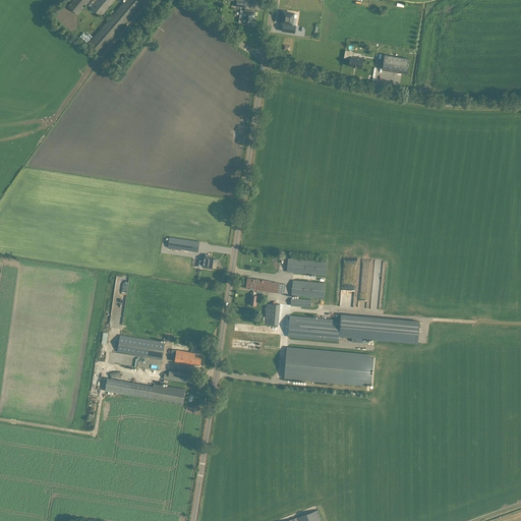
[(72,0),(67,6),(77,14),(85,4),(101,16),(114,0),(72,0)]
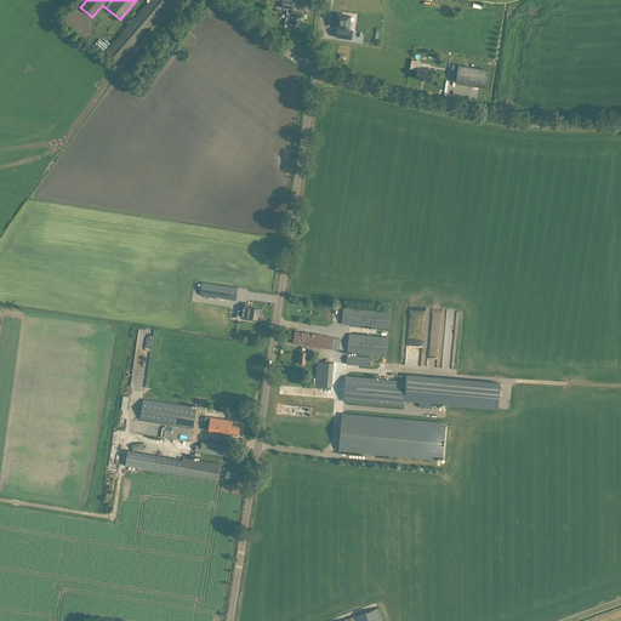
[(165,0),(149,0),(104,52),(119,64),(170,5),(165,0)]
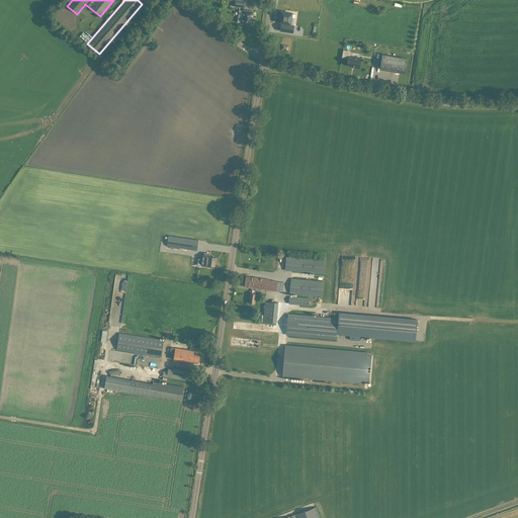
[(300,0),(300,5),(316,8),(317,0),(300,0)]
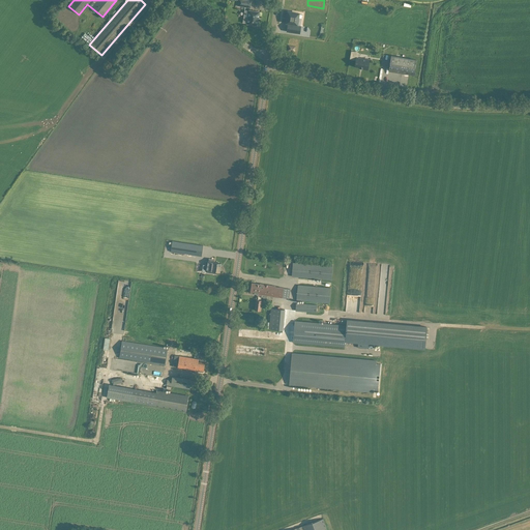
[(247,24),(253,25),(253,26),(256,26),(256,25),(257,25),(259,11),(248,10),(244,10),(243,23),(247,23),(247,24)]
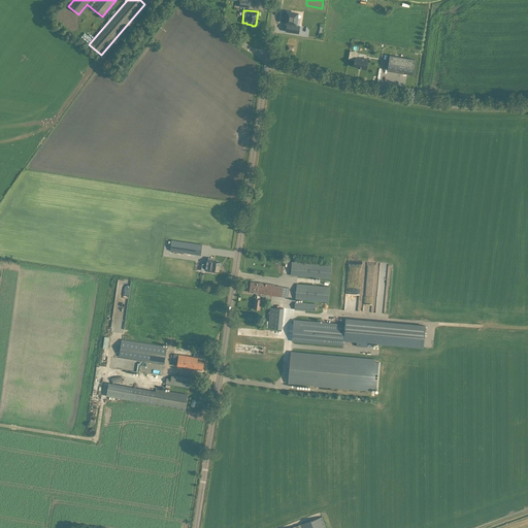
[(300,27),(296,26),(298,14),(288,12),(286,23),(292,24),(291,28),(290,28),(289,32),(298,34),(299,30),(300,27)]
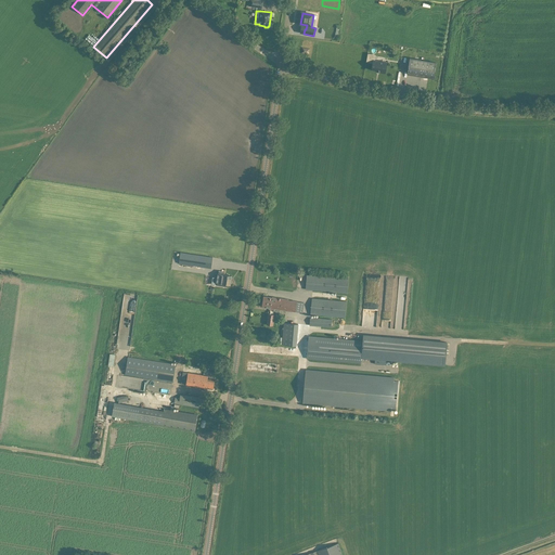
[(410,57),(407,74),(434,79),(437,63),(410,57)]
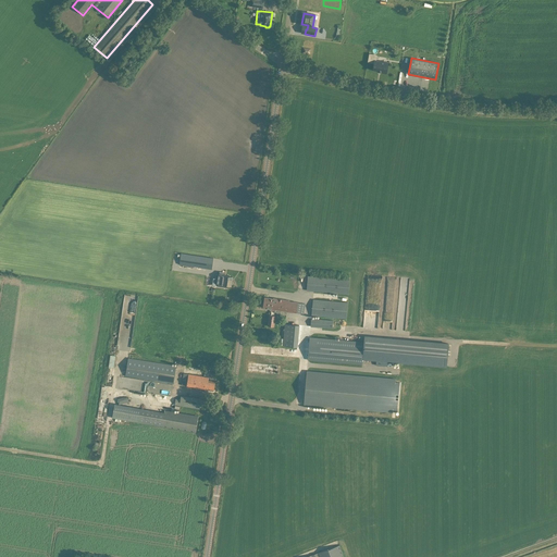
[(124,59),(114,60),(115,67),(125,66),(124,59)]
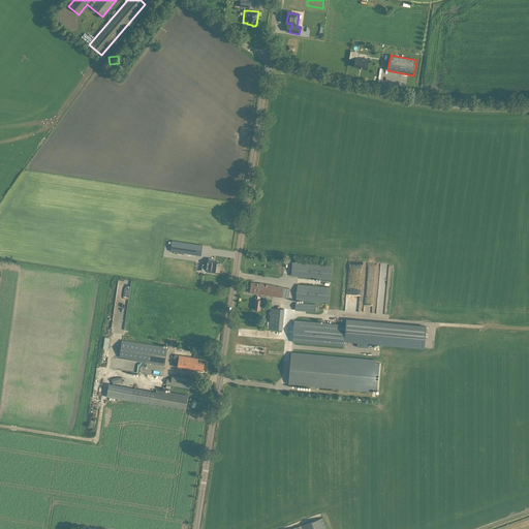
[(367,69),(369,60),(355,57),(354,66),(360,67),(359,68),(367,69)]
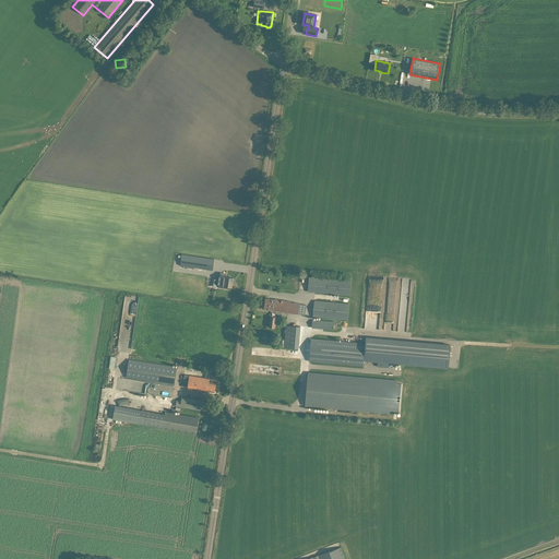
[(181,254),(180,265),(212,270),(214,259),(181,254)]
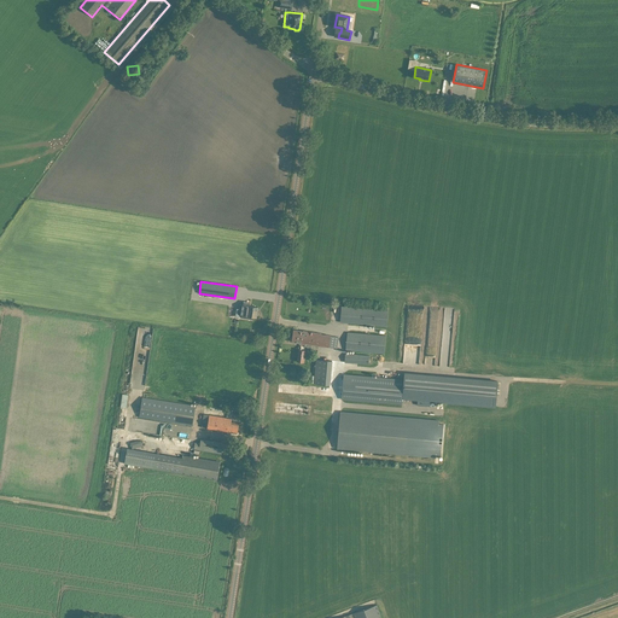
[(257,312),(257,307),(249,305),(250,303),(243,302),(240,318),(248,319),(249,315),(256,316),(256,315),(258,315),(258,313),(257,312)]
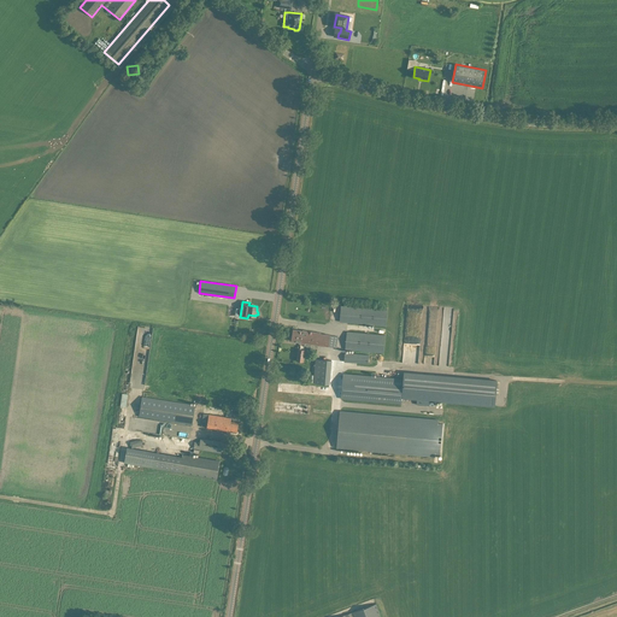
[(341,306),(339,322),(386,327),(387,310),(341,306)]
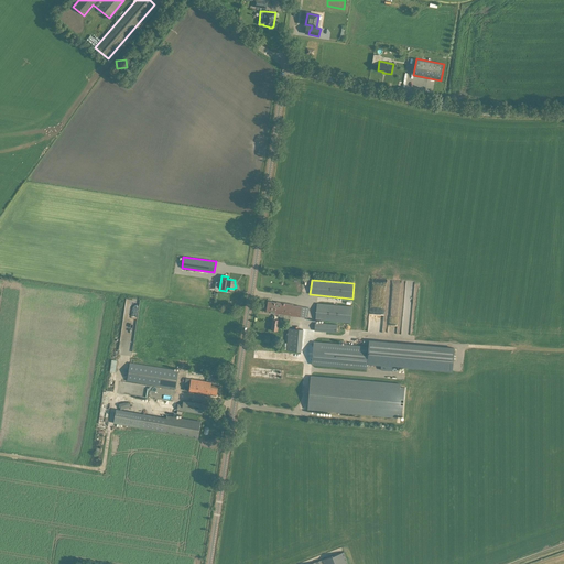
[(279,314),(300,317),(302,306),(302,305),(293,304),(282,303),(277,302),(268,301),(266,311),(273,313),(273,314),(279,315),(279,314)]
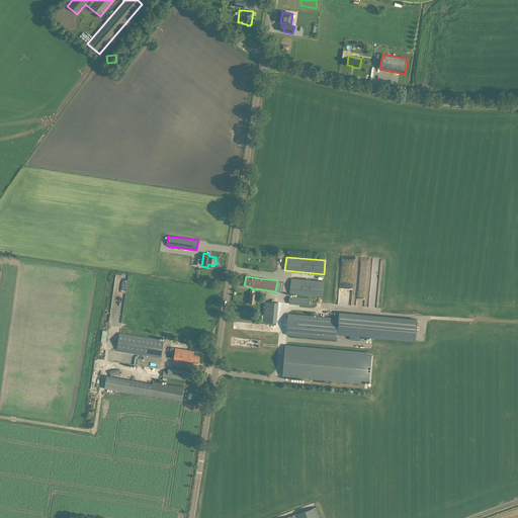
[(322,296),(323,281),(290,278),(289,293),(322,296)]
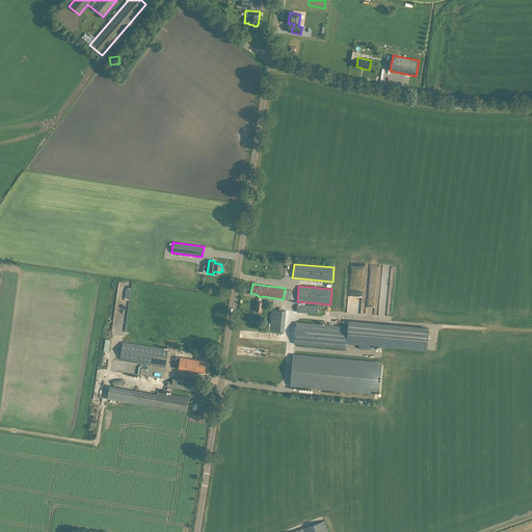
[(318,307),(297,304),(296,312),(317,314),(318,307)]
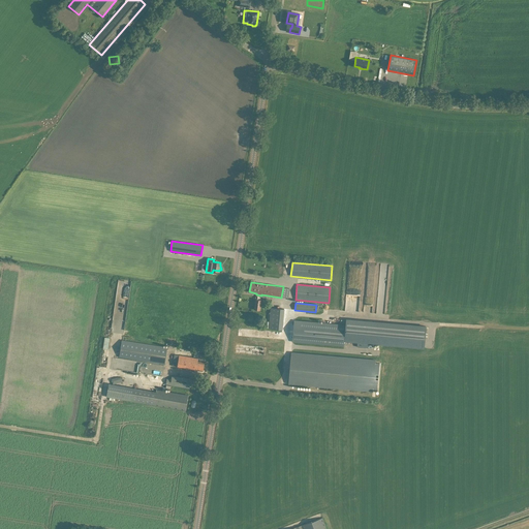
[(271,308),(269,324),(267,324),(267,328),(269,328),(269,329),(282,330),(284,309),(271,308)]
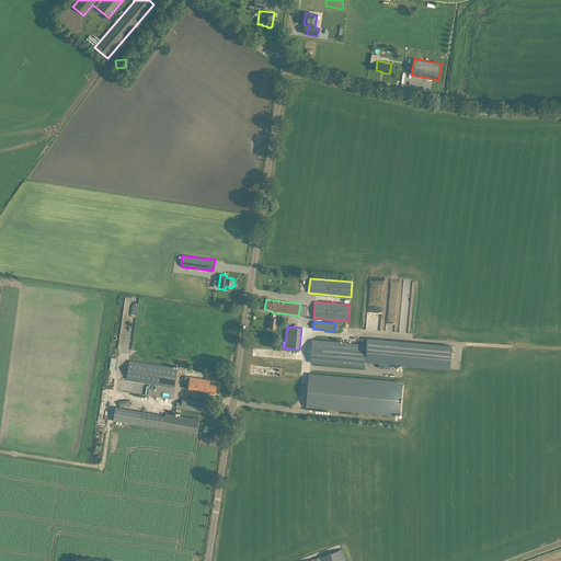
[(366,345),(311,340),(310,363),(365,367),(365,362),(379,363),(379,368),(390,369),(391,364),(450,369),(453,345),(367,338),(367,342),(366,345)]
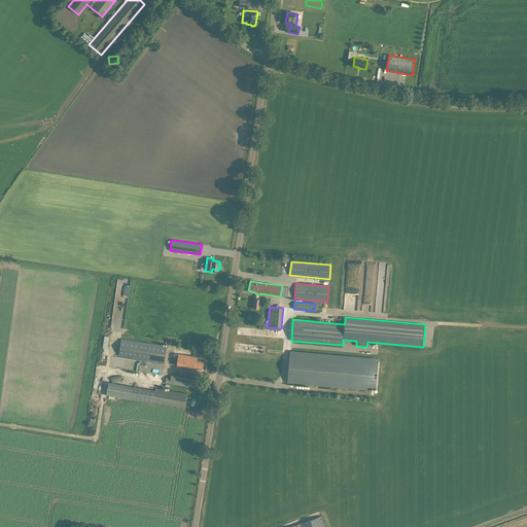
[(118,356),(164,363),(167,346),(121,339),(118,356)]
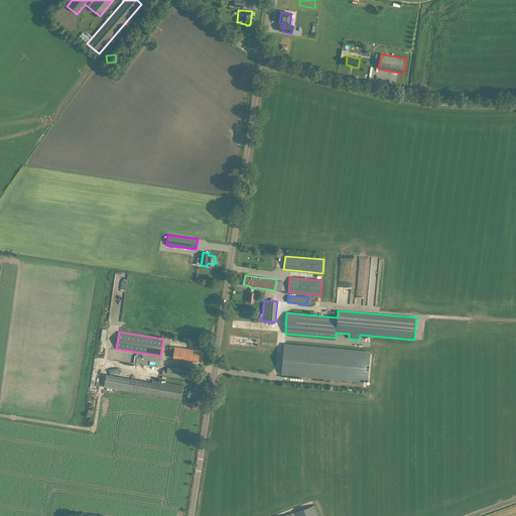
[(366,351),(284,344),(281,375),(364,382),(364,379),(368,379),(369,375),(370,375),(371,368),(369,368),(369,366),(371,366),(372,355),(366,354),(366,351)]
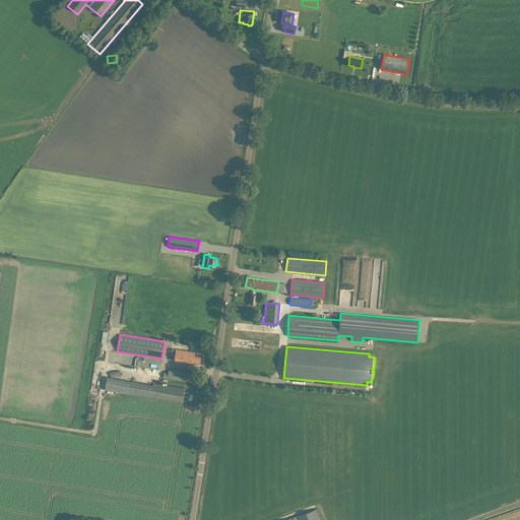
[(170,360),(195,364),(199,365),(201,356),(194,354),(195,352),(172,348),(170,360)]
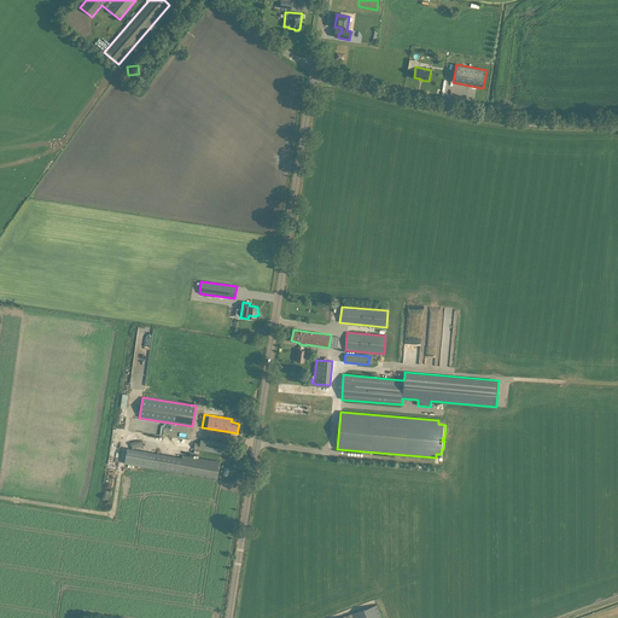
[(223,443),(200,439),(199,443),(194,443),(193,449),(222,454),(223,443)]
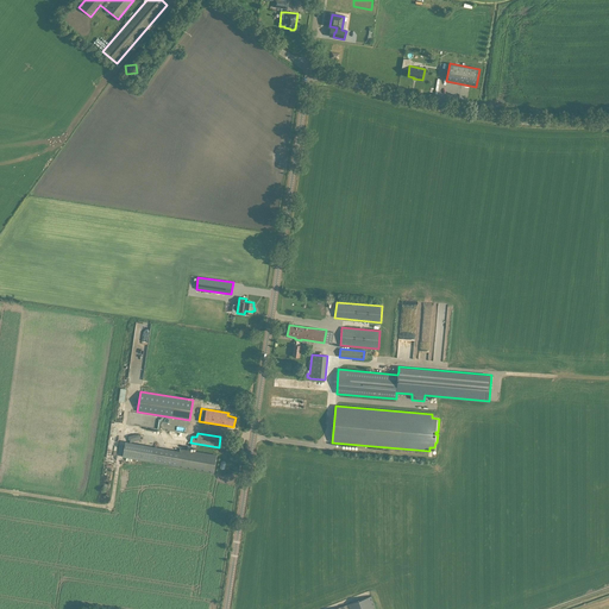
[(151,462),(154,446),(125,441),(123,457),(124,457),(151,462)]
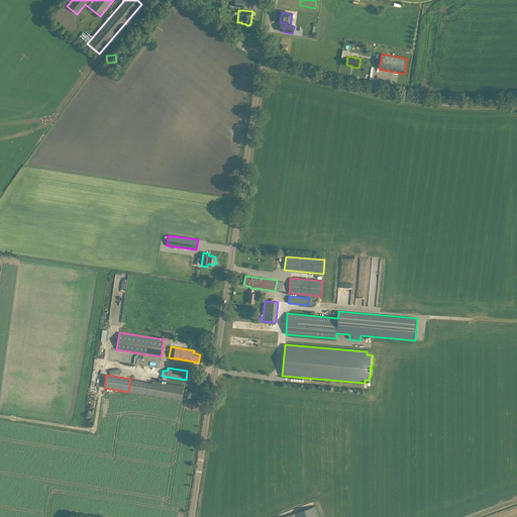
[(152,383),(147,382),(145,395),(182,401),(184,386),(152,381),(152,383)]
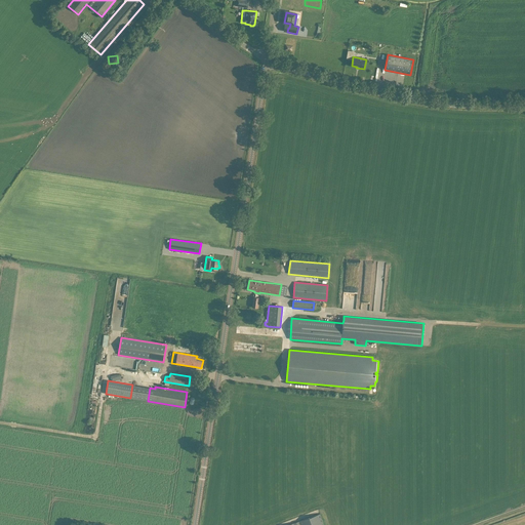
[(323,524),(320,514),(288,524),(323,524)]
